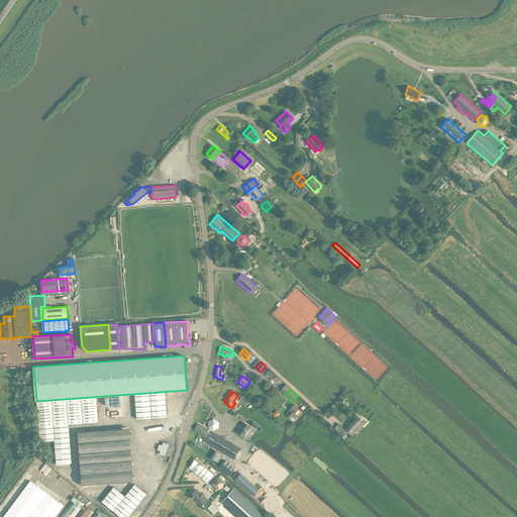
[(134,395),(135,417),(136,419),(166,417),(164,393),(134,395)]
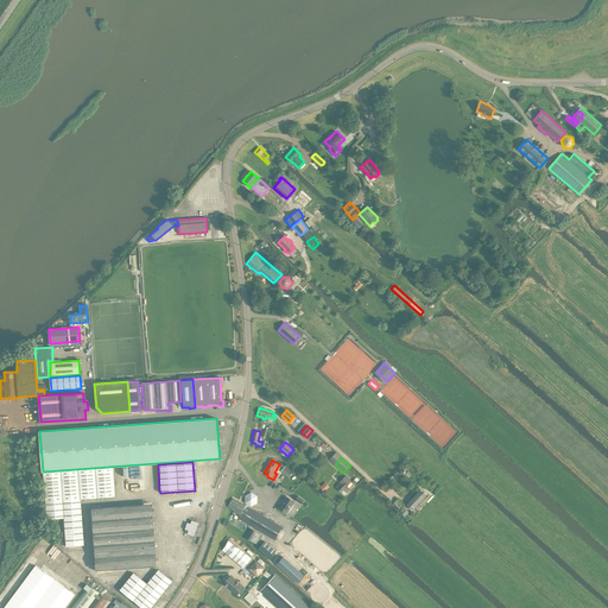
[(285,467),(282,472),(289,477),(290,476),(292,479),(296,475),(292,473),(295,472),(287,466),(285,467)]
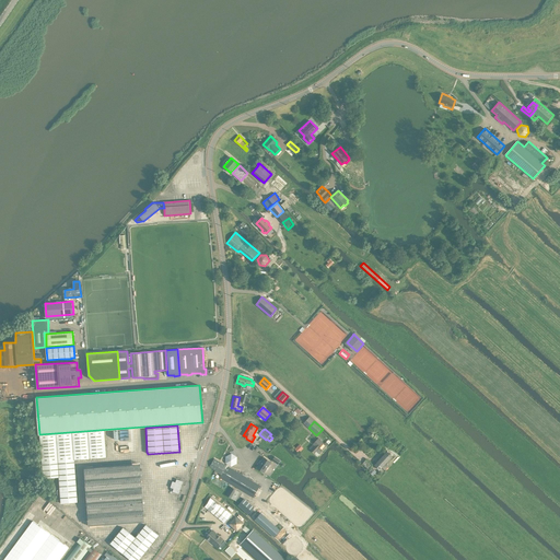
[(116,431),(117,454),(133,453),(132,430),(116,431)]
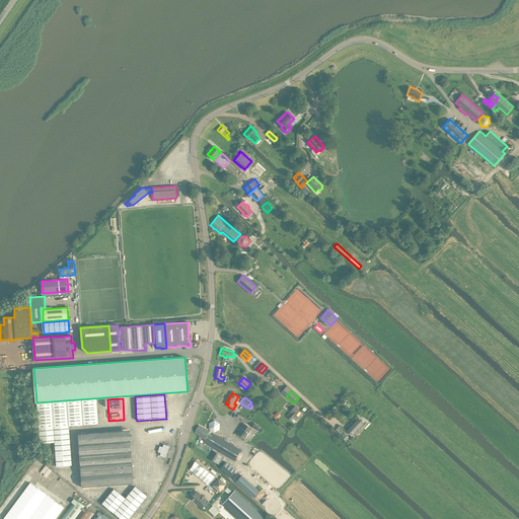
[(69,427),(98,425),(96,399),(38,404),(41,444),(55,443),(57,467),(72,466),(69,427)]
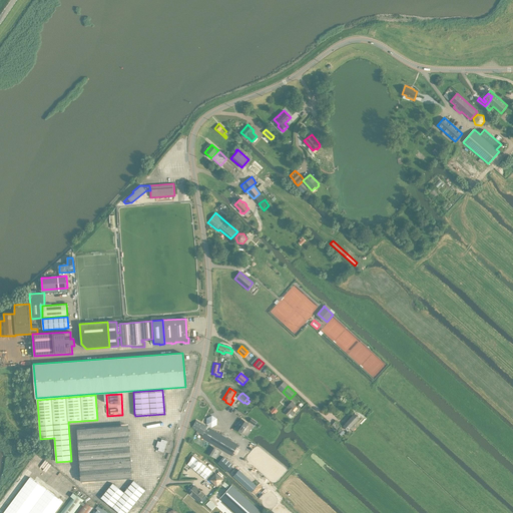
[(289,409),(285,412),(288,415),(290,413),(293,416),(296,413),(293,410),(297,406),(292,402),(287,407),(289,409)]
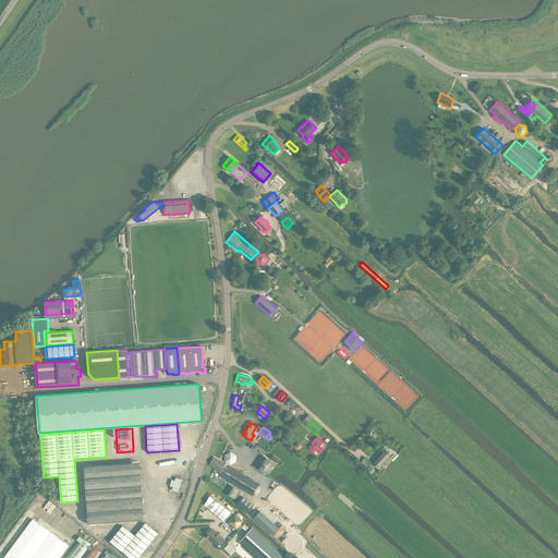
[(386,450),(379,457),(388,464),(391,460),(393,461),(399,455),(388,446),(383,441),(379,438),(377,440),(380,445),(386,449),(386,450)]
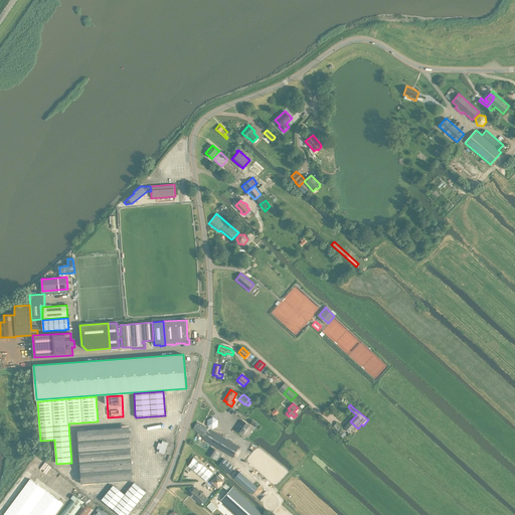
[(217,420),(212,417),(207,420),(207,425),(212,428),(217,425),(217,420)]
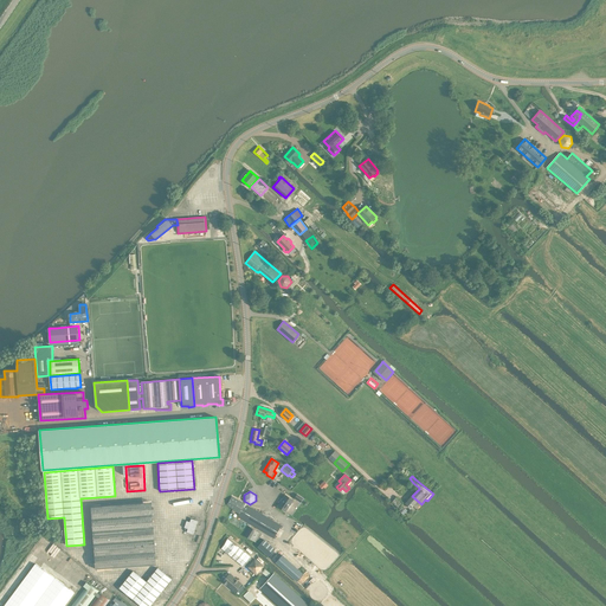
[(285,495),(278,507),(285,511),(294,501),(285,495)]
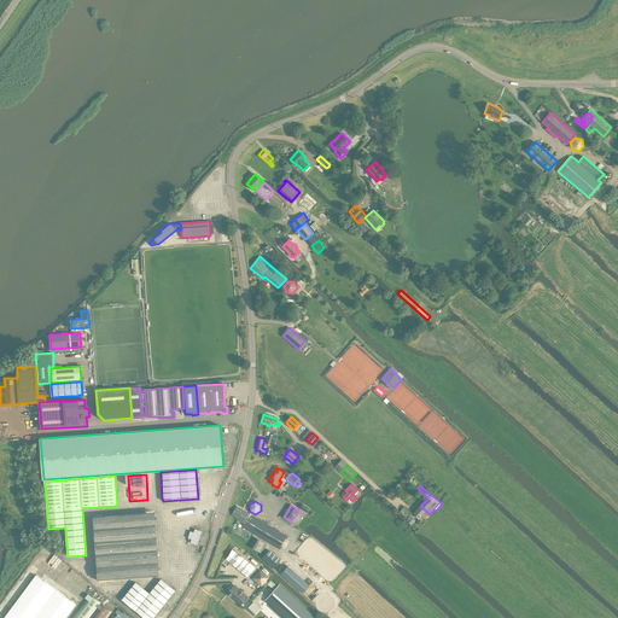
[(238,519),(244,524),(244,523),(250,514),(237,506),(232,516),(238,519)]
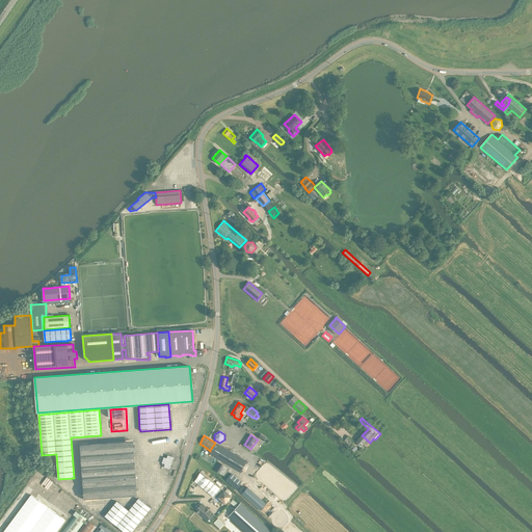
[(362,435),(355,442),(361,446),(363,444),(366,447),(370,443),(362,435)]
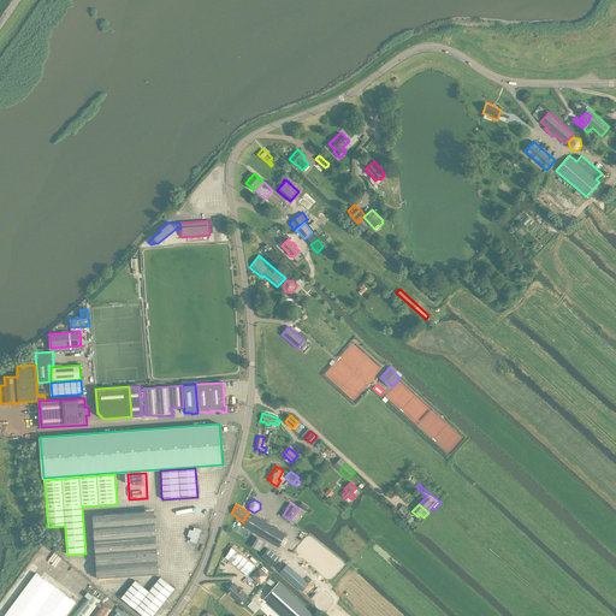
[(153,509),(93,514),(98,580),(159,575),(153,509)]
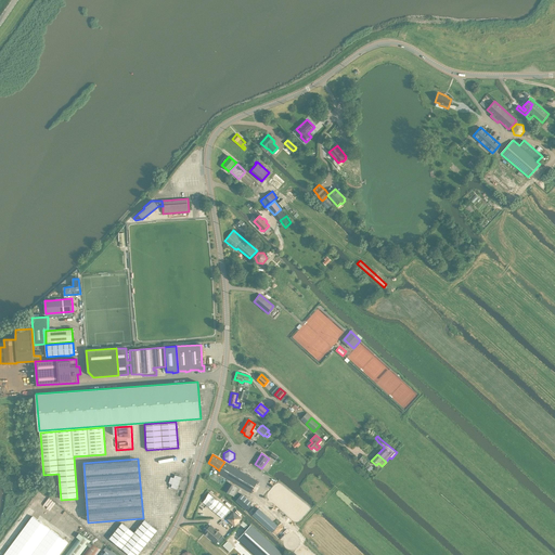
[(224,462),(219,469),(219,470),(217,473),(250,492),(257,481),(224,462)]
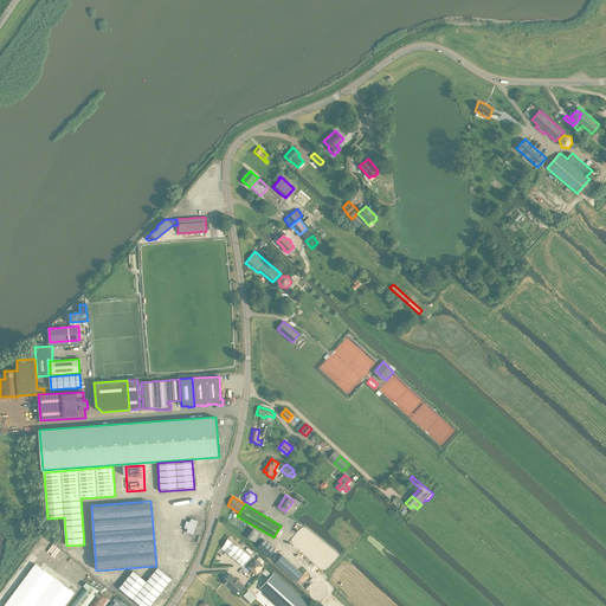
[(187,521),(185,528),(187,529),(187,532),(193,534),(198,521),(191,519),(189,522),(187,521)]
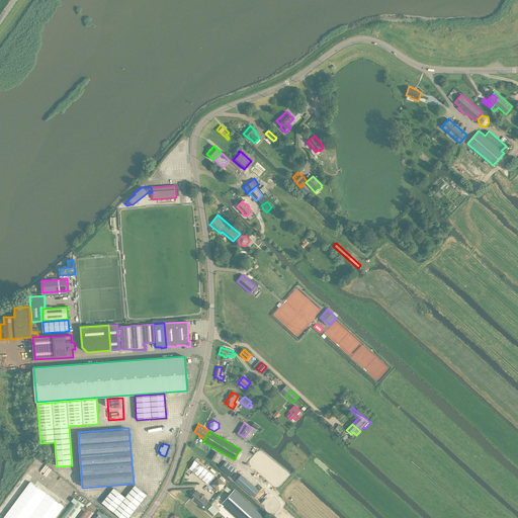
[(208,458),(209,458),(219,463),(224,456),(213,450),(208,458)]
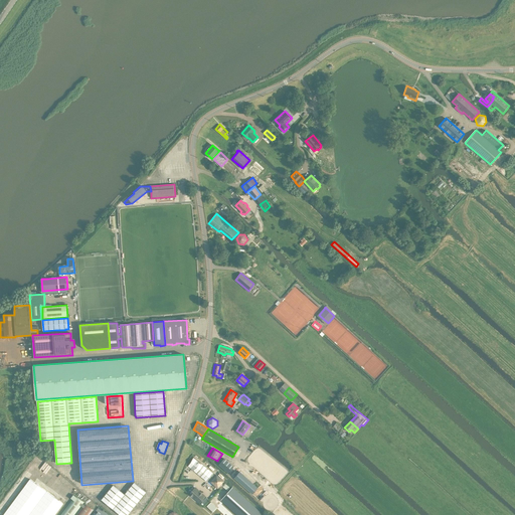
[(193,458),(188,466),(206,481),(213,473),(193,458)]
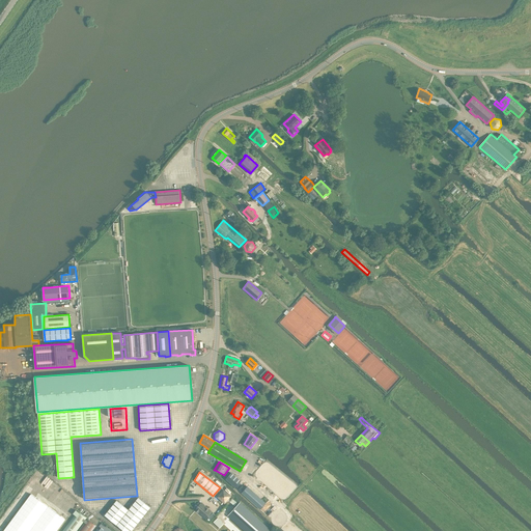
[(235,487),(241,481),(231,473),(226,479),(235,487)]
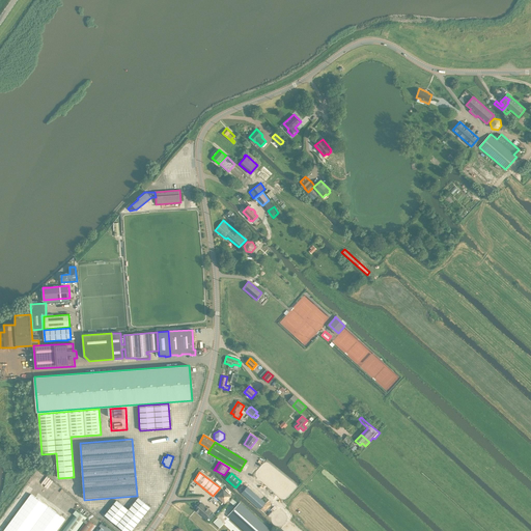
[(266,503),(247,486),(242,493),(260,509),(266,503)]
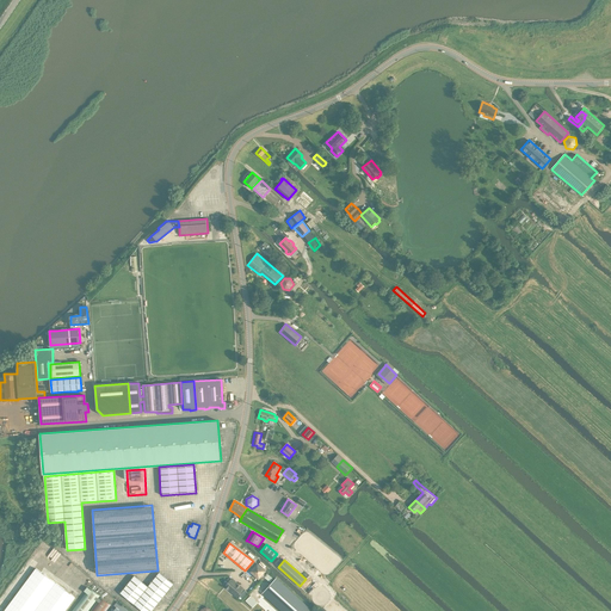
[(250,572),(259,579),(266,571),(257,563),(250,572)]
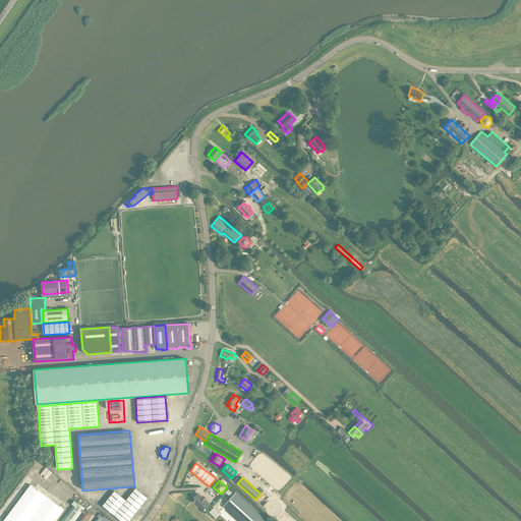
[(121,520),(128,520),(148,498),(135,488),(126,501),(114,491),(103,506),(121,520)]
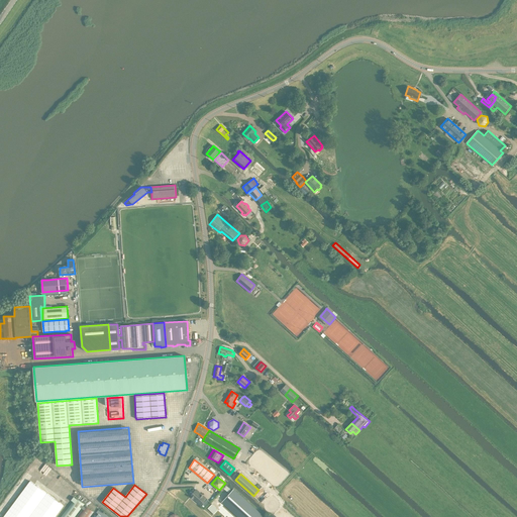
[(196,489),(190,496),(191,496),(190,497),(200,505),(207,498),(196,489)]
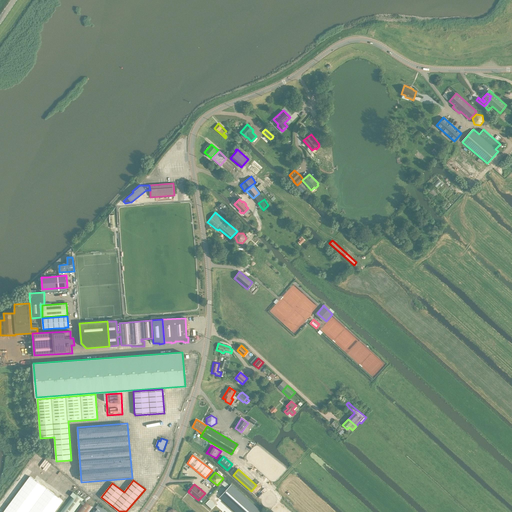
[(260,511),(261,511),(231,485),(219,498),(233,511),(260,511)]
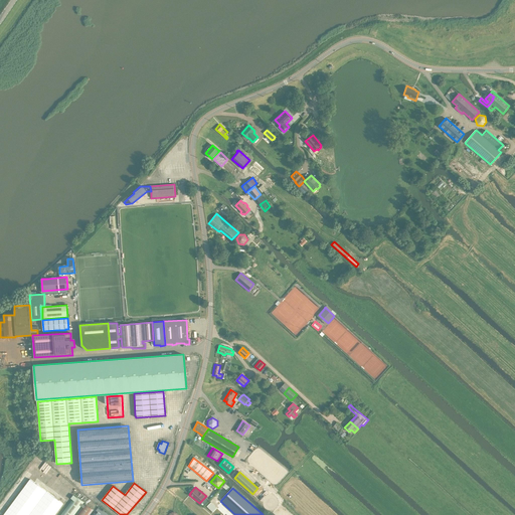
[(59,514),(74,514),(84,503),(74,495),(59,514)]
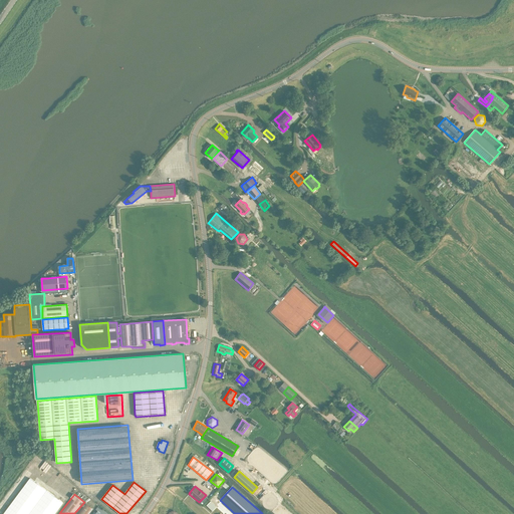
[(211,501),(207,505),(212,511),(217,507),(211,501)]
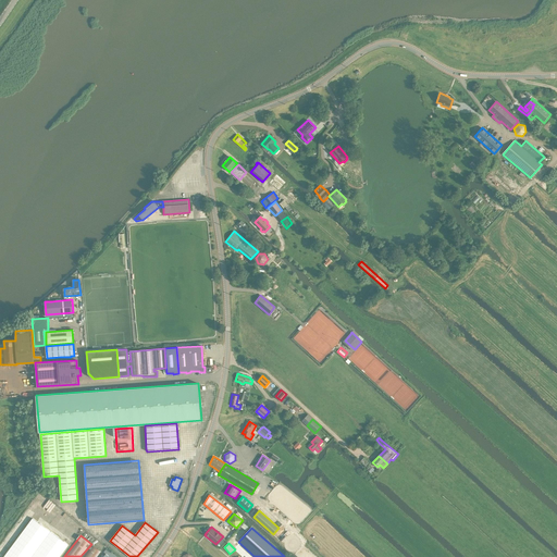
[(82,556),(97,556),(101,552),(91,545),(82,556)]
